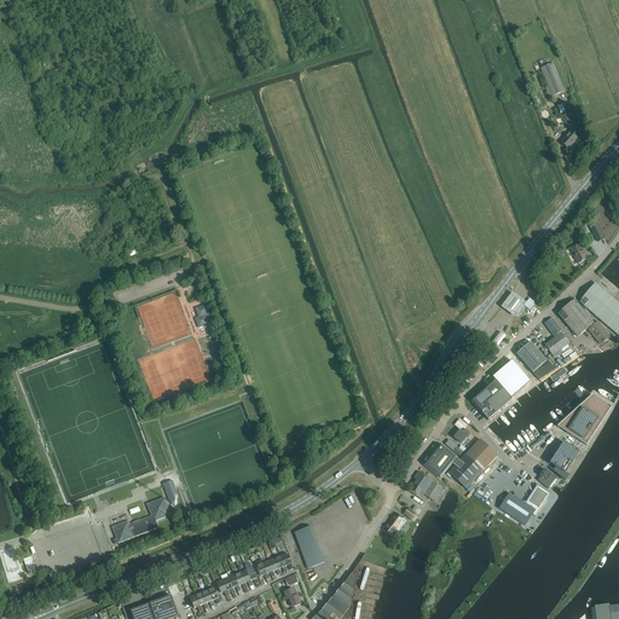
[(539,62),(542,68),(541,69),(551,97),(565,92),(553,64),(549,65),(547,59),(539,62)]
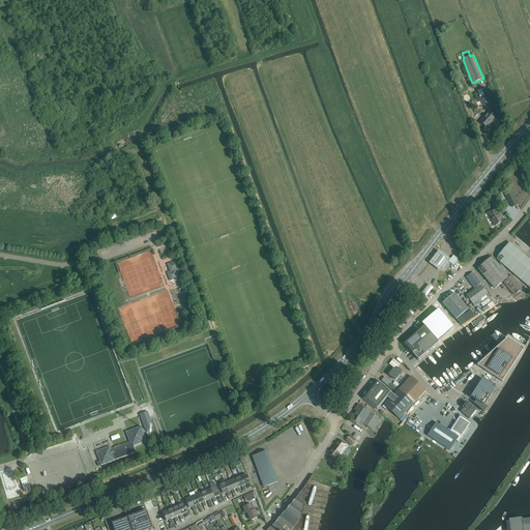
[(479,100),(482,106),(490,104),(488,97),(484,98),(481,89),(477,90),(480,99),(479,100)]
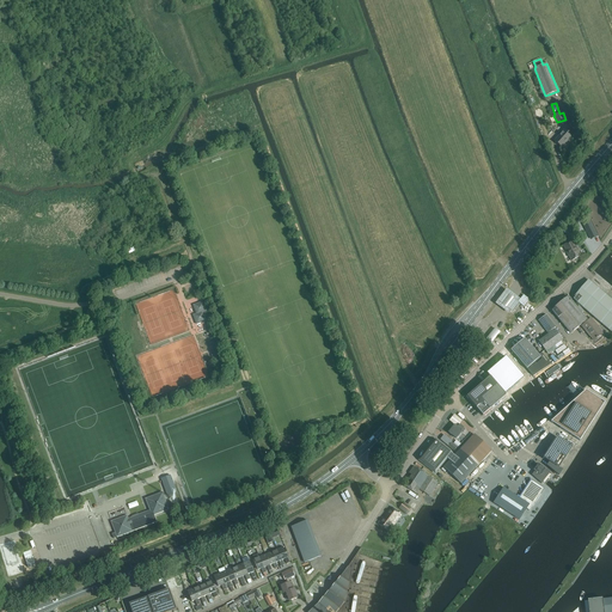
[(569,134),(573,130),(574,130),(576,128),(575,127),(571,122),(568,126),(554,141),(561,147),(571,136),(569,134)]
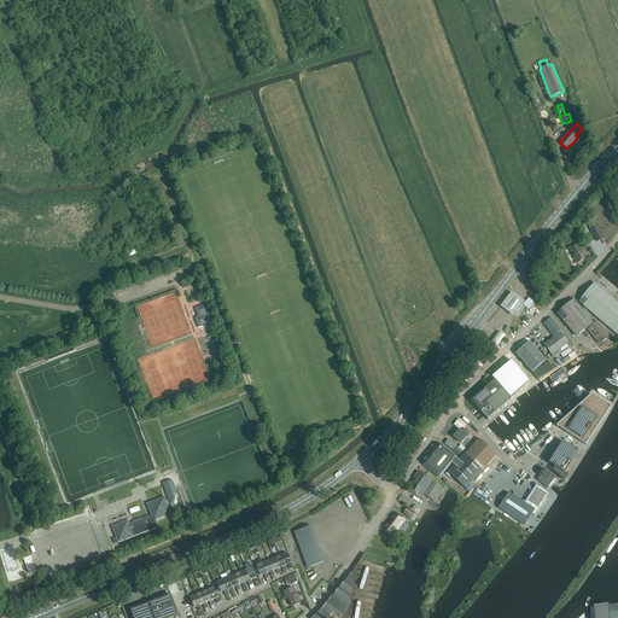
[(576,240),(567,245),(570,249),(569,249),(573,258),(575,258),(577,263),(587,258),(578,244),(576,240)]
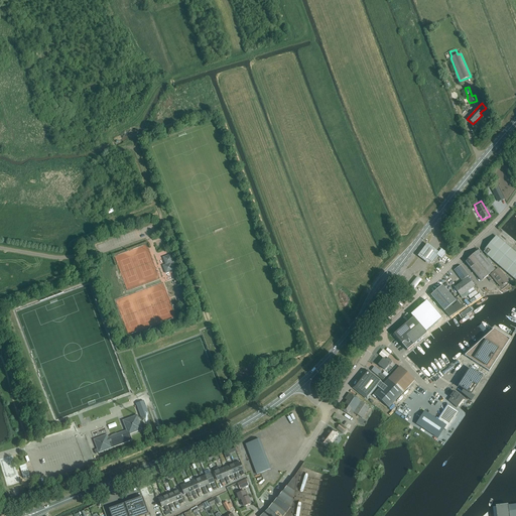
[(515,253),(496,237),(483,252),(515,280),(515,253)]
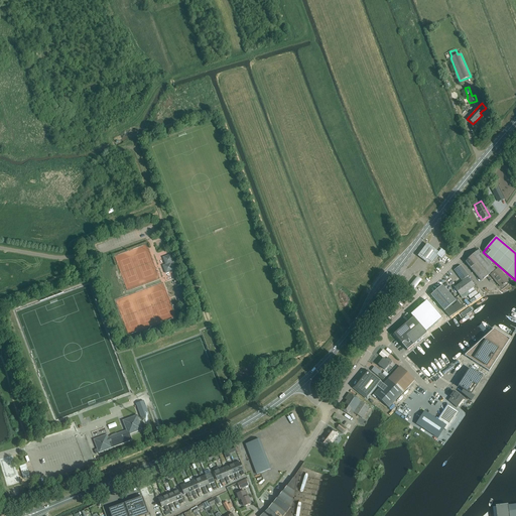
[(430,262),(432,263),(438,255),(437,253),(438,252),(427,243),(418,256),(429,264),(430,262)]
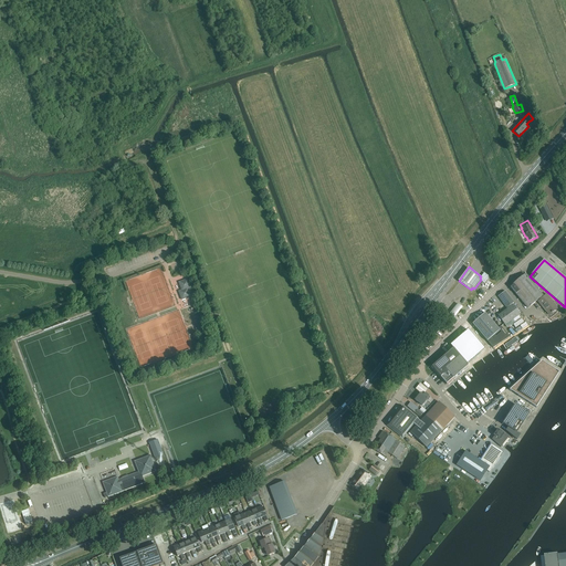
[(484,272),(480,278),(479,279),(484,283),(489,276),(484,272)]
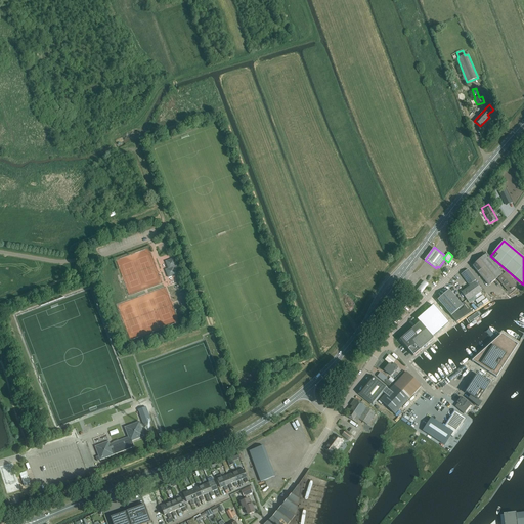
[(486,255),(473,266),(489,286),(503,274),(505,272),(500,267),(498,269),(498,268),(499,267),(495,262),(493,263),(486,255)]
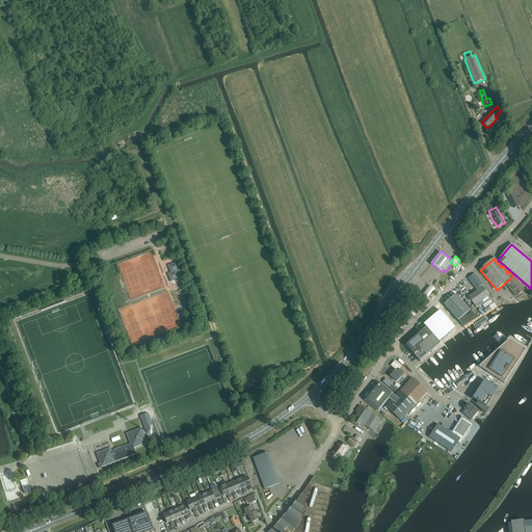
[(168,266),(171,273),(168,274),(170,282),(179,278),(180,282),(183,281),(179,270),(179,271),(176,263),(168,266)]
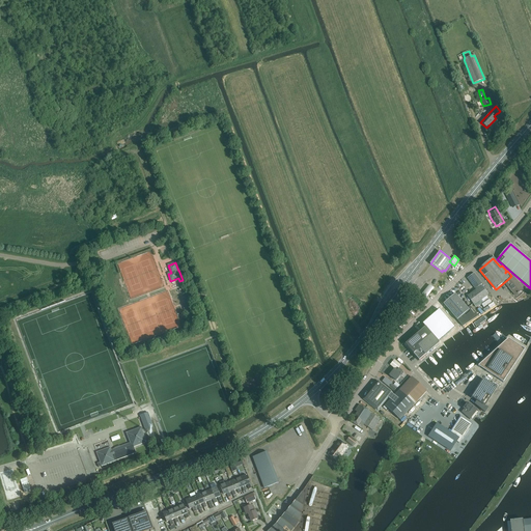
[(475,289),(477,288),(482,284),(474,273),(468,278),(475,289)]
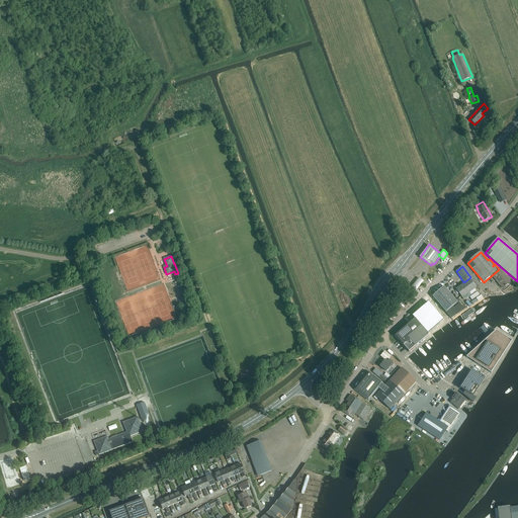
[(511,282),(509,280),(511,279),(508,276),(506,277),(500,270),(493,276),(503,288),(511,282)]
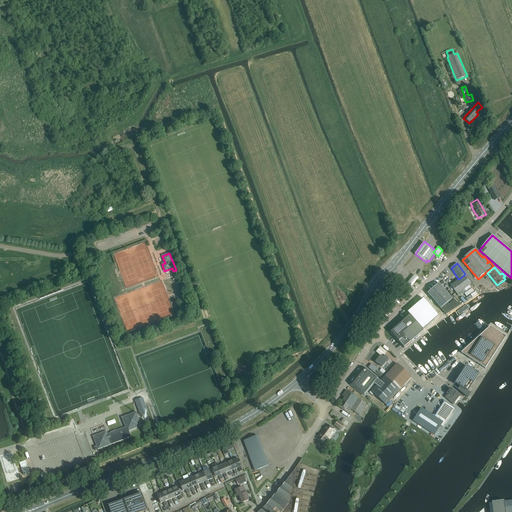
[(414,274),(406,283),(411,287),(418,277),(414,274)]
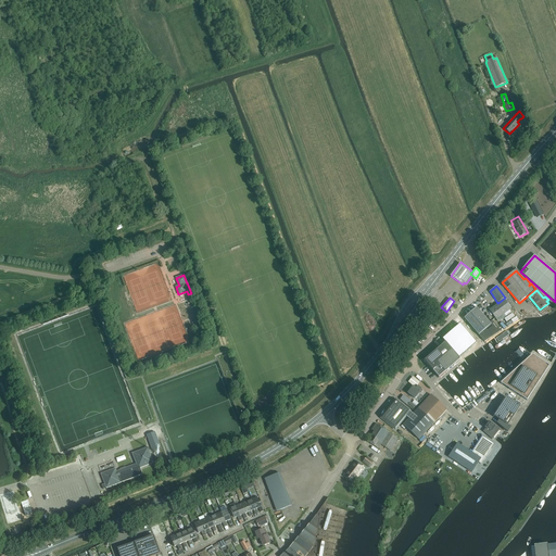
[(504,300),(498,303),(490,310),(496,319),(510,308),(504,300)]
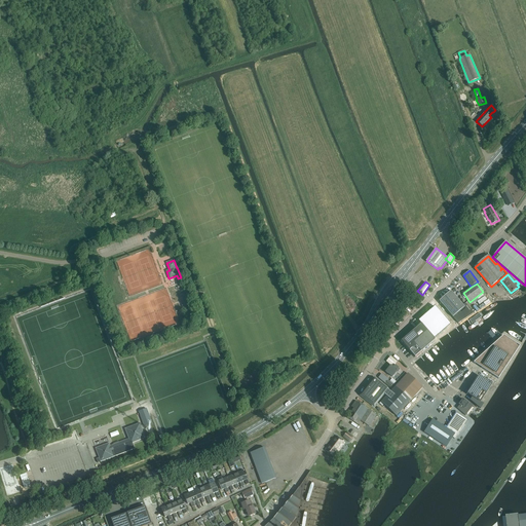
[(440,302),(453,318),(458,324),(474,313),(465,304),(463,306),(451,291),(439,301),(440,302)]
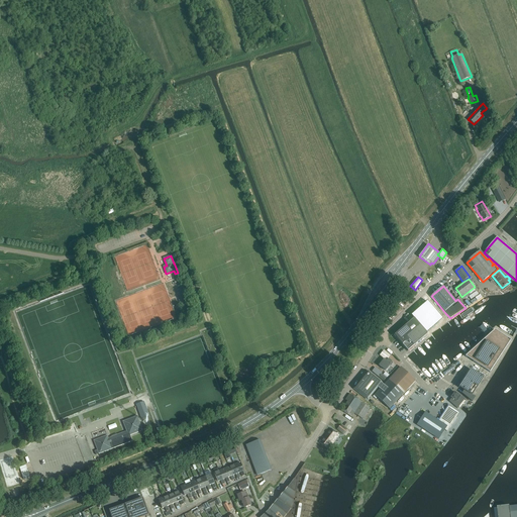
[(396,333),(393,335),(396,337),(408,351),(427,334),(413,318),(396,333)]
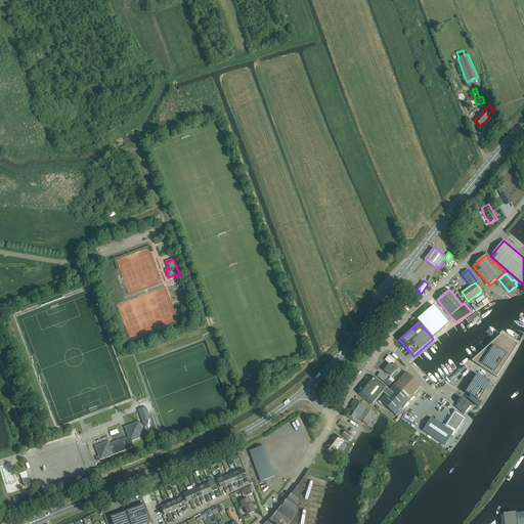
[(496,378),(518,345),(501,335),(471,361),(496,378)]
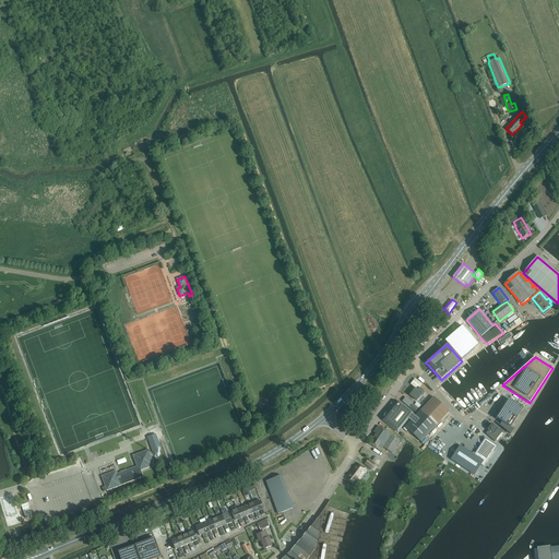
[(415,379),(411,384),(417,390),(421,384),(415,379)]
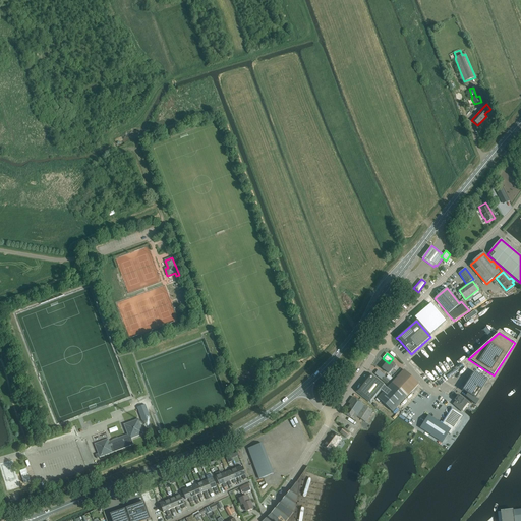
[(394,368),(396,365),(391,362),(389,364),(387,362),(383,368),(388,373),(393,367),(394,368)]
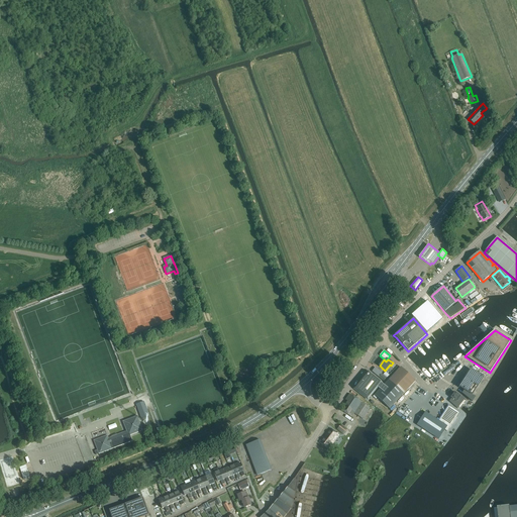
[(415,381),(401,368),(384,386),(380,390),(375,395),(390,409),(415,381)]
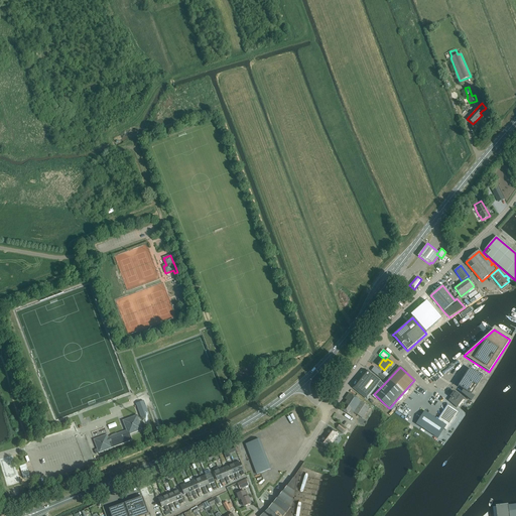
[(458,386),(464,390),(462,393),(462,392),(461,393),(472,401),(474,397),(471,394),(482,377),(470,369),(458,386)]
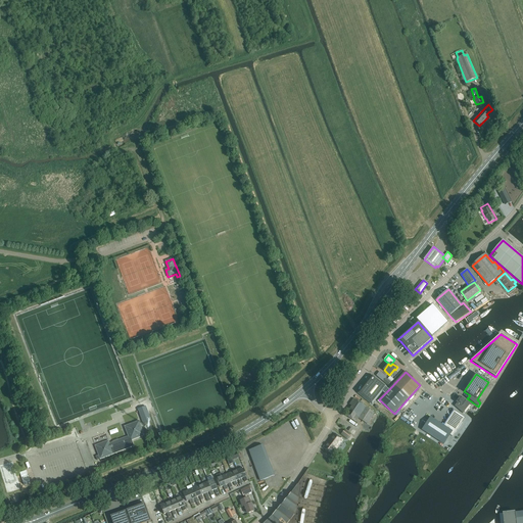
[(384,394),(388,390),(384,387),(372,377),(360,393),(372,403),(381,391),(384,394)]
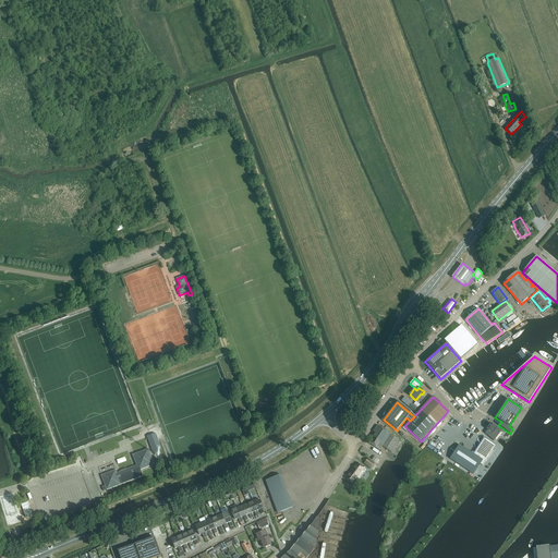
[(495,435),(493,434),(496,429),(499,433),(501,429),(497,427),(490,423),(487,428),(488,431),(486,434),(493,438),(495,435)]
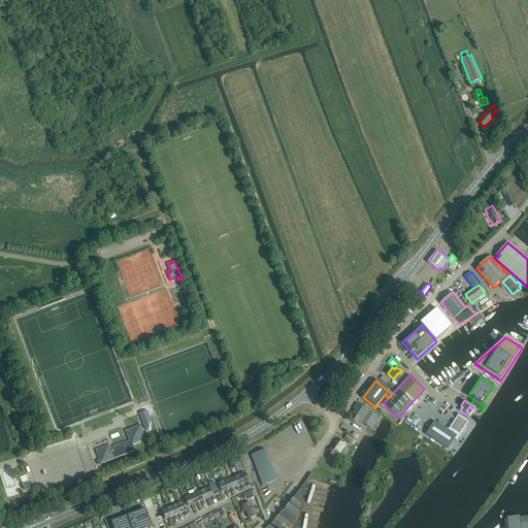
[(370,428),(373,423),(377,417),(370,413),(357,402),(353,409),(354,410),(352,414),(354,415),(351,421),(359,426),(361,423),(370,428)]
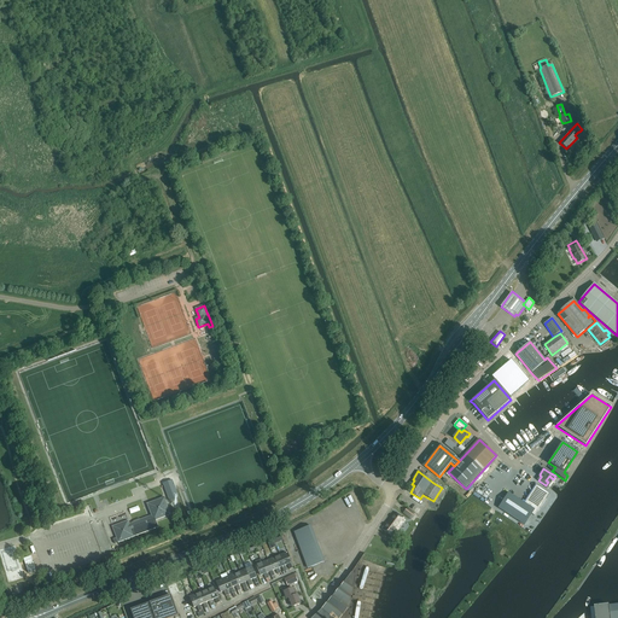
[(169,501),(179,497),(175,487),(172,481),(163,484),(169,501)]
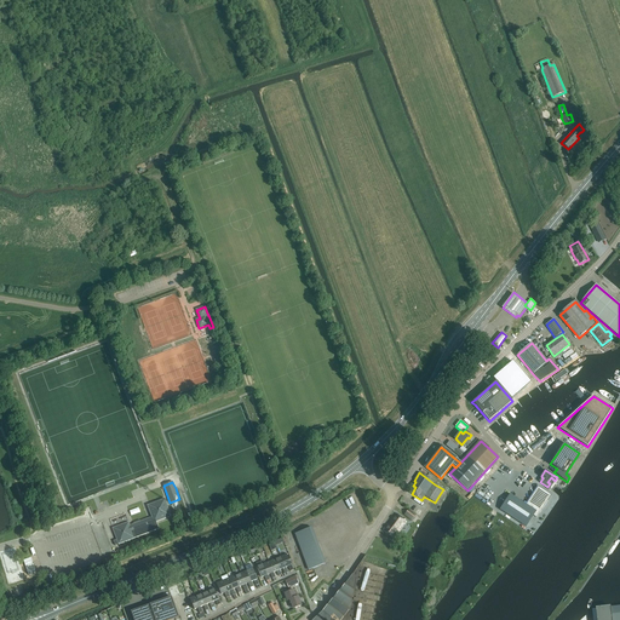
[(533,516),(537,518),(551,495),(538,487),(526,505),(510,494),(500,510),(526,527),(533,516)]
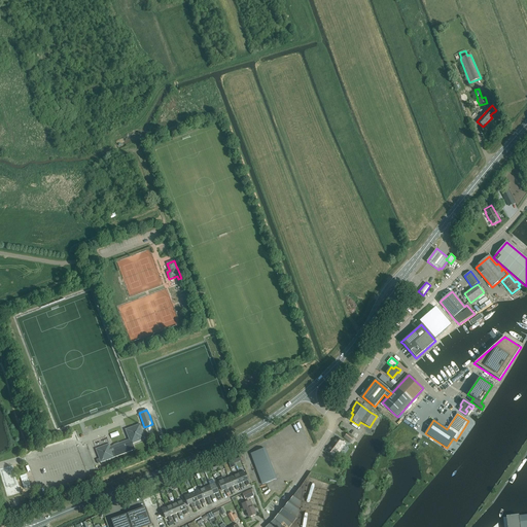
[(126,430),(129,440),(110,447),(109,444),(96,449),(99,459),(96,460),(98,463),(100,462),(101,463),(115,458),(135,450),(134,447),(133,446),(134,446),(133,445),(146,440),(140,425),(126,430)]
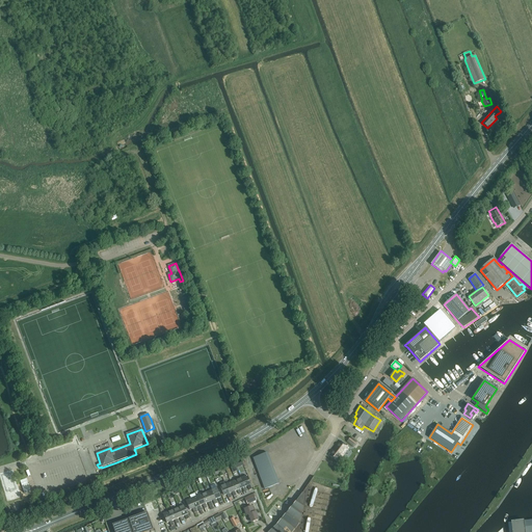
[(118,432),(110,435),(113,444),(122,441),(118,432)]
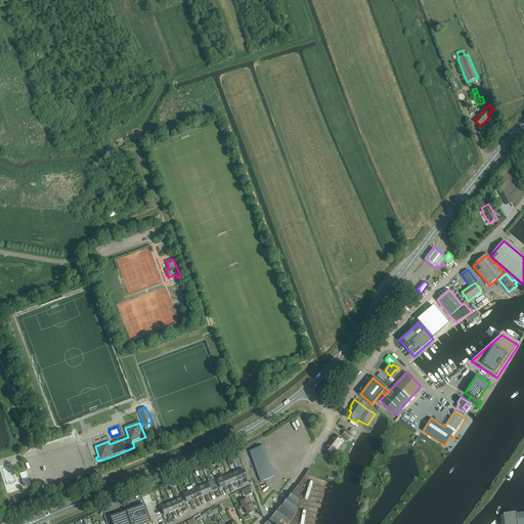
[(348,441),(352,436),(345,430),(343,433),(342,436),(348,441)]
